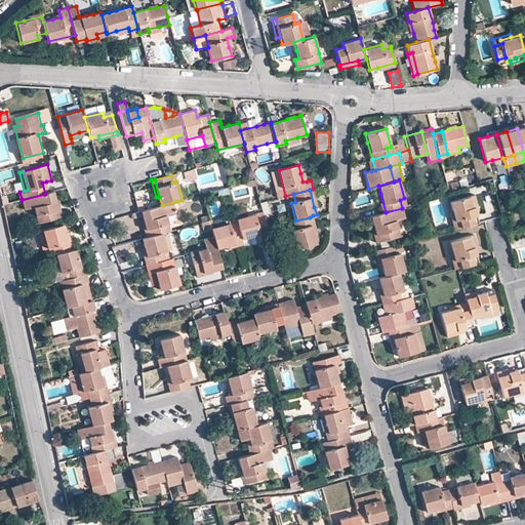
[(53,191),(48,193),(45,194),(22,200),(24,209),(33,207),(37,224),(63,217),(61,209),(57,209),(55,200),(53,191)]
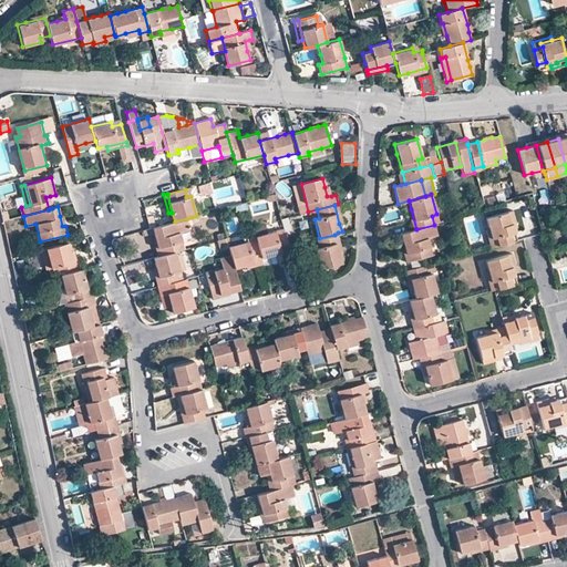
[(416,229),(411,209),(408,210),(412,230),(416,229)]
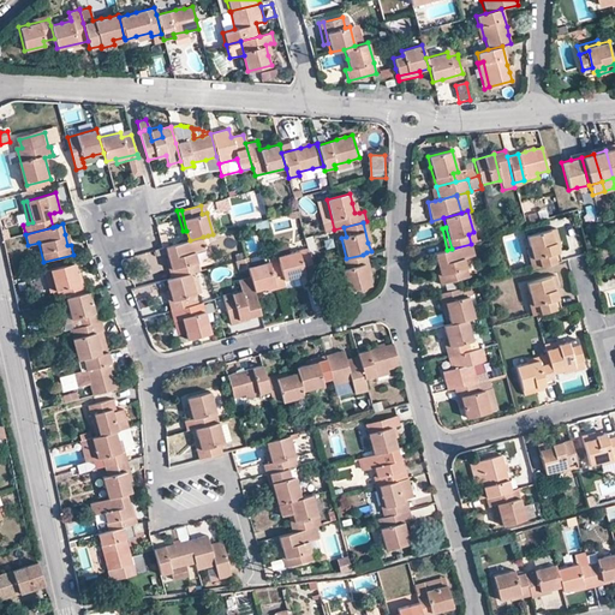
[(555,228),(550,231),(553,243),(555,243),(556,248),(560,246),(555,228)]
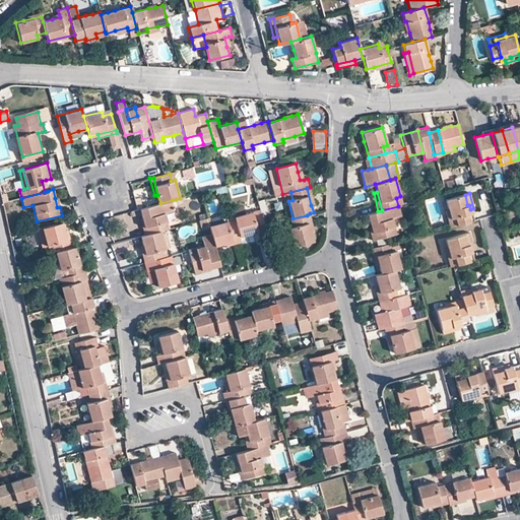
[(467,205),(465,195),(445,199),(447,208),(450,218),(454,217),(456,225),(469,222),(468,214),(471,213),(470,209),(469,205),(467,205)]
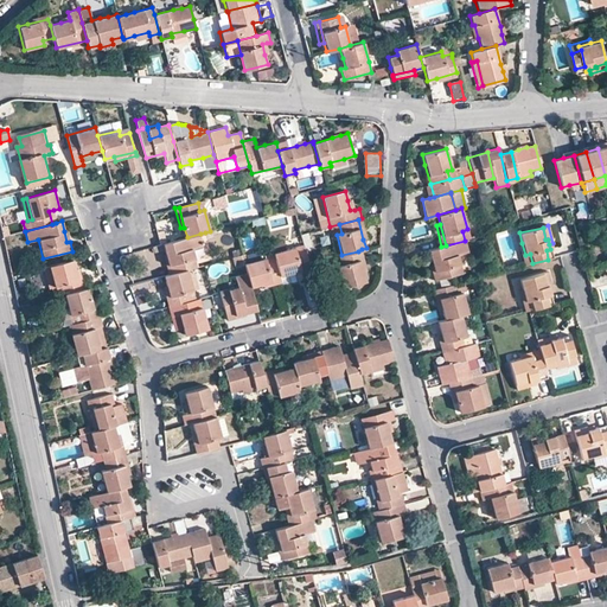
[(167,242),(164,229),(157,230),(160,244),(160,246),(163,244),(167,242)]
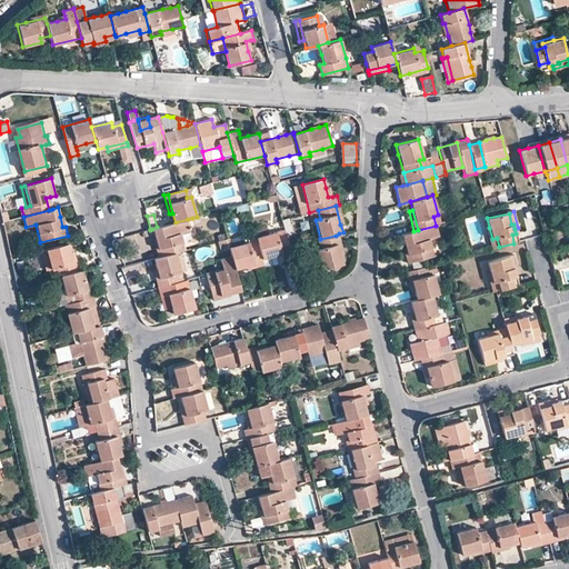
[(291,235),(287,218),(281,219),(283,229),(286,236),(291,235)]
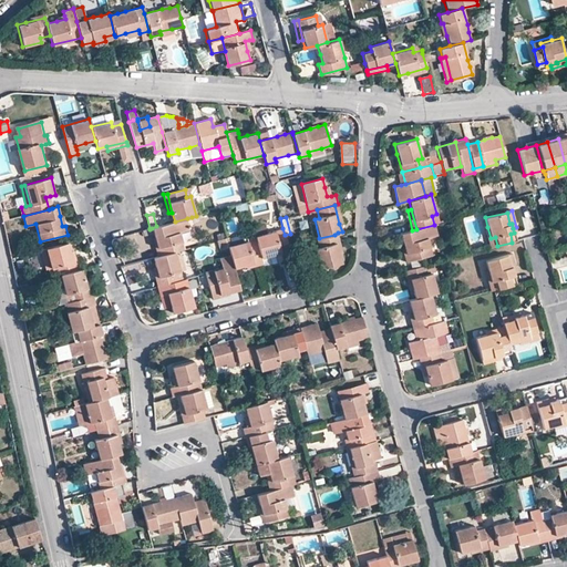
[(187,218),(175,222),(152,228),(153,234),(154,237),(157,248),(154,248),(155,249),(157,257),(174,251),(175,251),(178,250),(184,249),(179,233),(189,229),(187,218)]
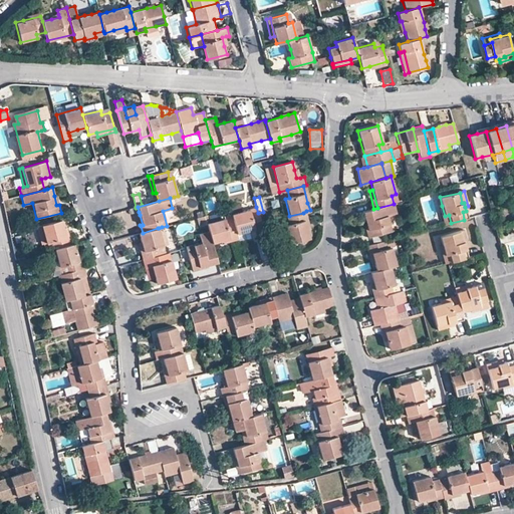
[(394,204),(377,208),(373,209),(362,212),(365,221),(388,216),(397,213),(394,204)]
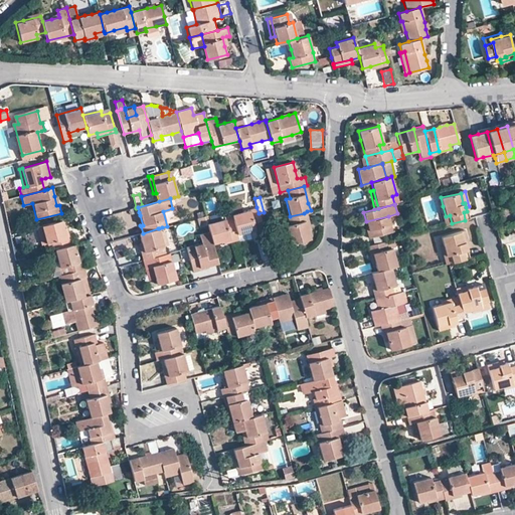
[(445,226),(452,223),(450,215),(446,216),(443,206),(440,207),(445,226)]
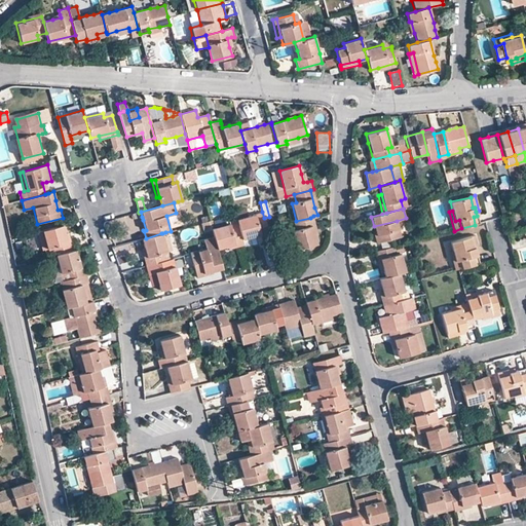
[(262,212),(236,218),(238,226),(241,239),(250,237),(260,234),(261,238),(262,241),(270,239),(267,229),(264,218),(262,212)]
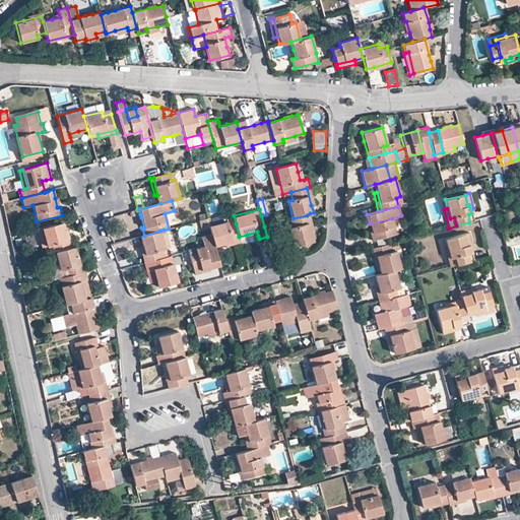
[(293,218),(289,219),(291,228),(288,228),(293,246),(313,241),(311,232),(307,215),(293,218)]
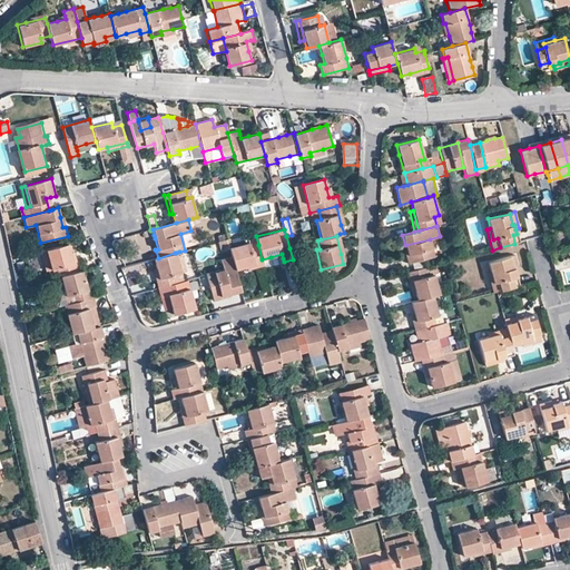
[(229,247),(226,238),(216,242),(218,252),(229,249),(229,248),(229,247)]
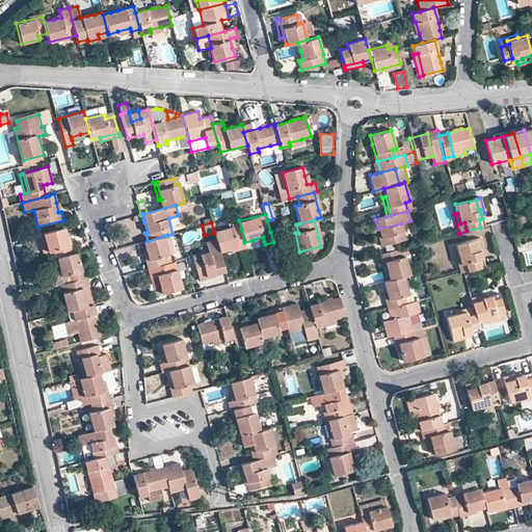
[(405,239),(401,223),(378,229),(382,245),(405,239)]
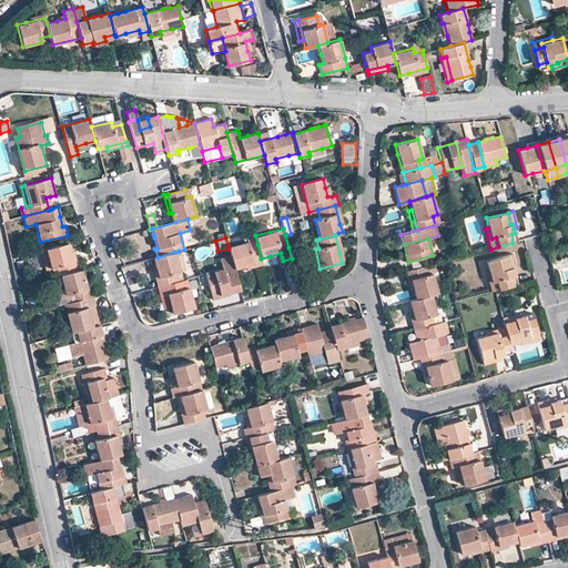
[(247,241),(229,246),(229,247),(229,249),(231,255),(234,269),(243,266),(262,261),(261,259),(257,244),(249,245),(247,241)]
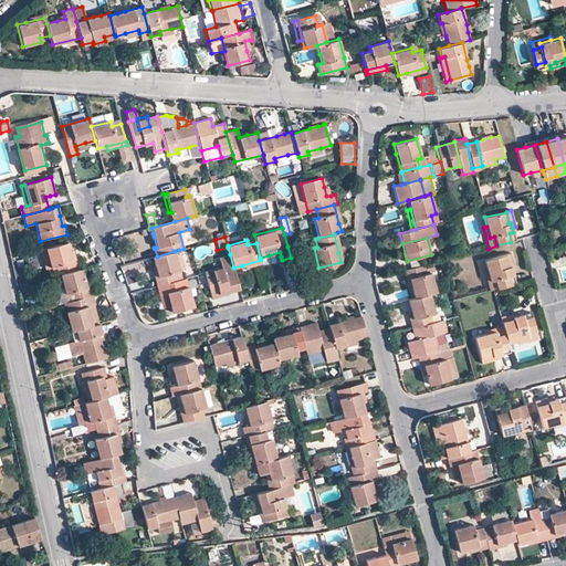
[(67,242),(45,248),(50,268),(54,268),(56,275),(59,274),(75,270),(70,251),(67,242)]
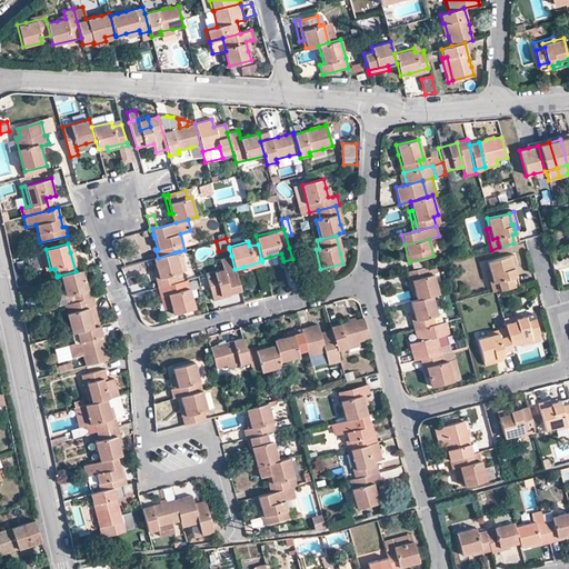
[(153,259),(158,258),(156,250),(135,255),(137,263),(153,259)]
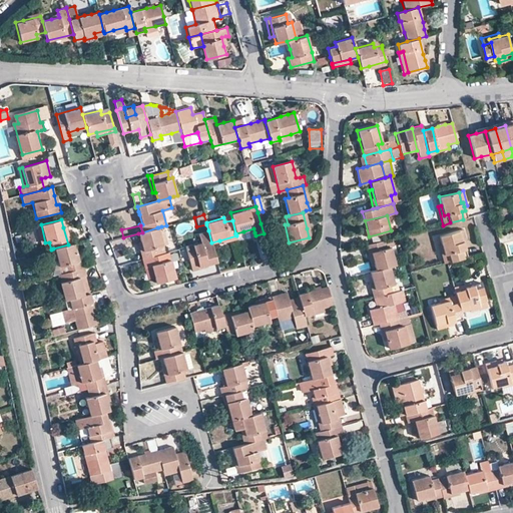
[(68,244),(71,244),(66,226),(63,227),(68,244)]
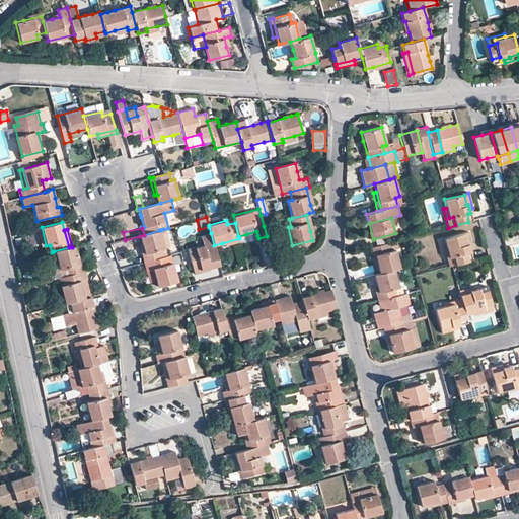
[(171,255),(163,229),(160,230),(159,230),(164,248),(161,249),(163,257),(171,255)]
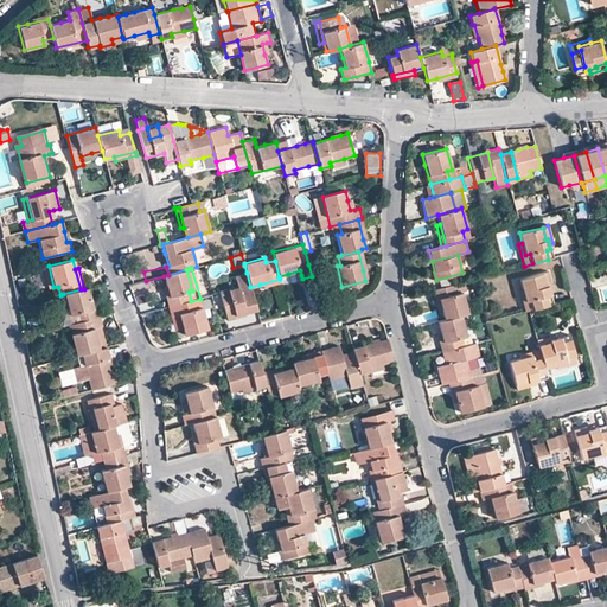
[(192,291),(186,269),(168,275),(164,276),(167,286),(173,306),(191,301),(189,292),(192,291)]
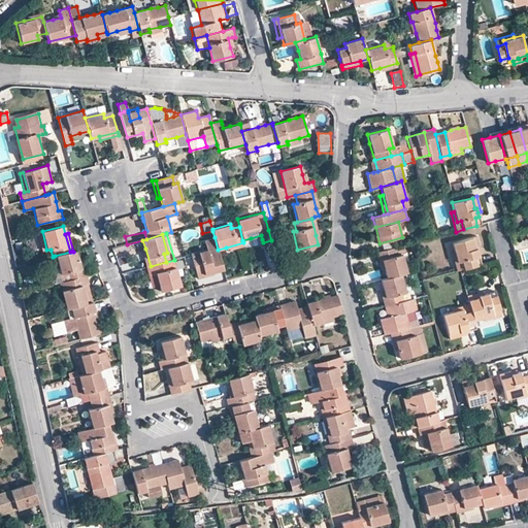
[(476,235),(471,237),(474,249),(476,248),(477,253),(481,252),(476,235)]
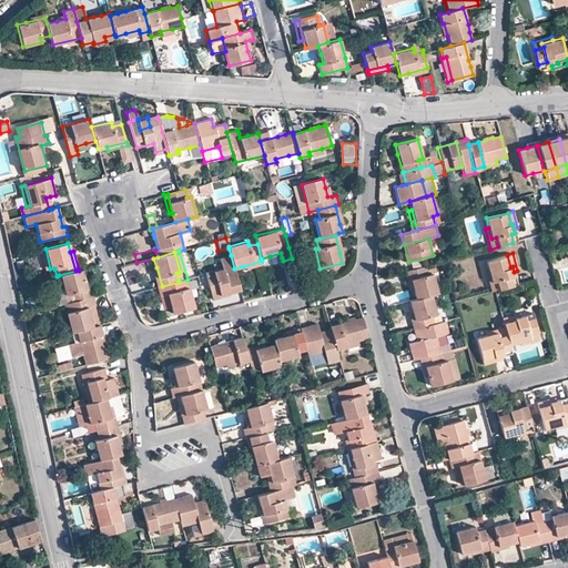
[(234,269),(231,255),(220,259),(222,270),(206,273),(213,300),(221,298),(220,295),(230,293),(240,290),(233,269),(234,269)]
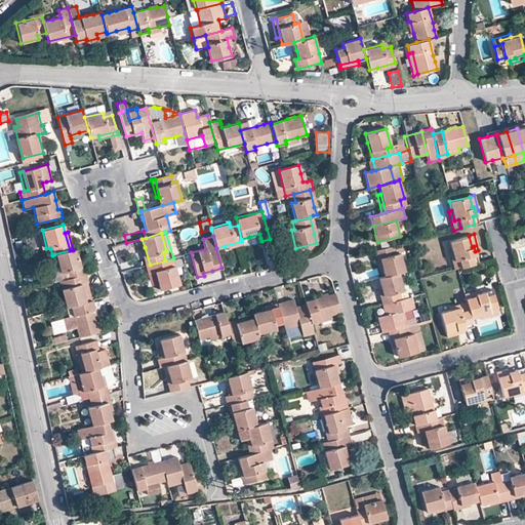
[(469,236),(449,242),(452,250),(454,260),(458,259),(460,267),(474,264),(472,255),(476,254),(475,251),(474,246),(472,247),(469,236)]
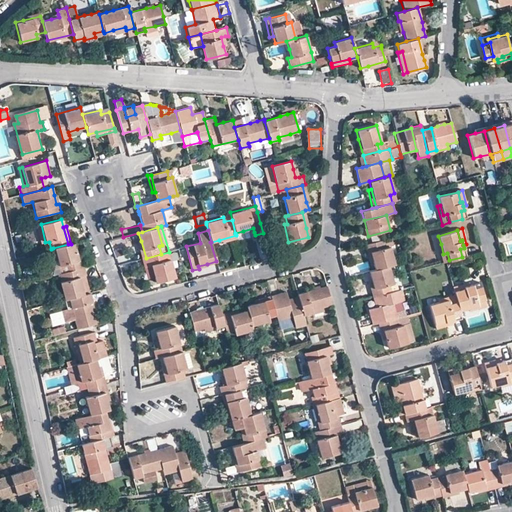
[(246,240),(245,234),(243,231),(235,233),(236,235),(237,239),(238,242),(246,240)]
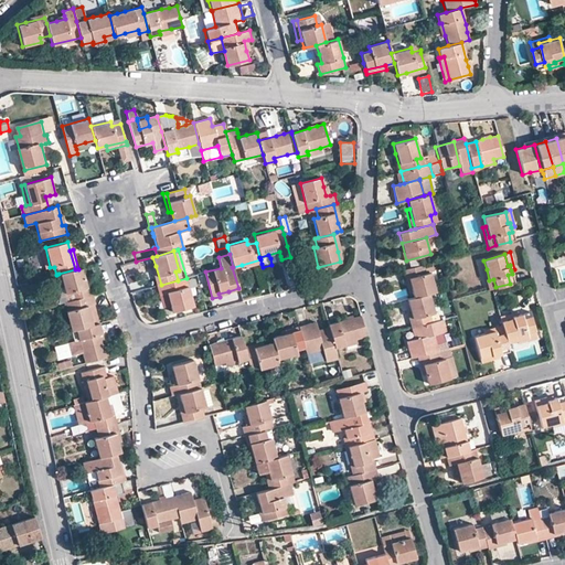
[(262,264),(260,259),(242,265),(243,268),(262,264)]
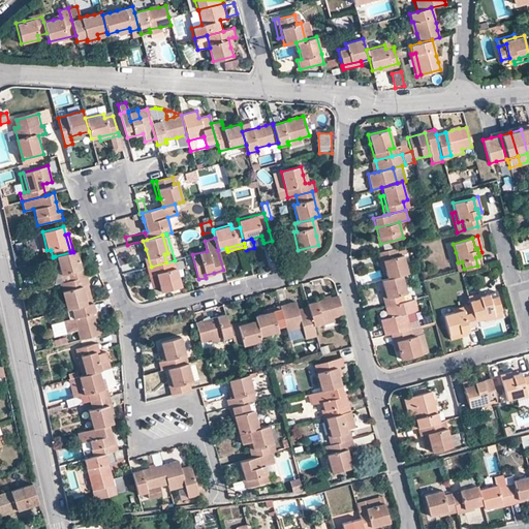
[(398,248),(380,252),(382,260),(399,255),(398,248)]
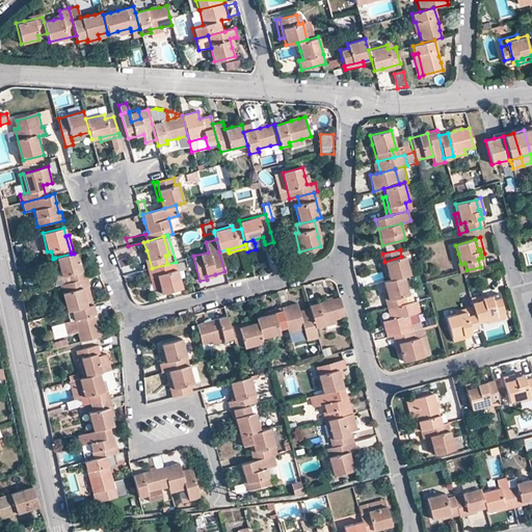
[(147,269),(152,268),(147,250),(142,250),(147,269)]
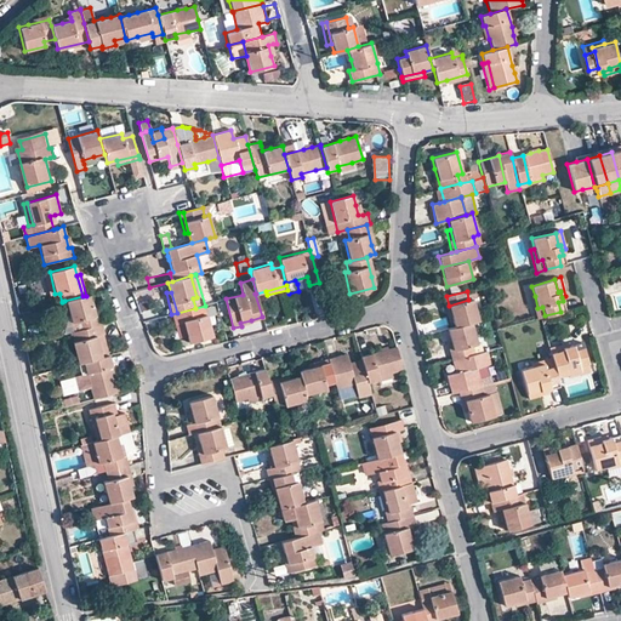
[(90,295),(86,296),(83,296),(64,301),(70,322),(75,322),(78,330),(97,325),(91,303),(90,295)]
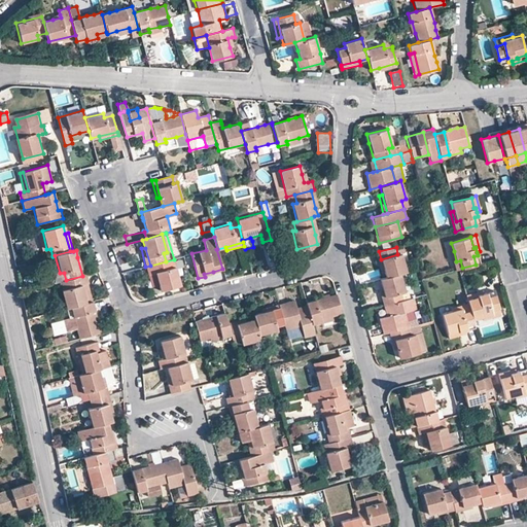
[(379,251),(375,252),(380,270),(383,269),(381,259),(379,251)]
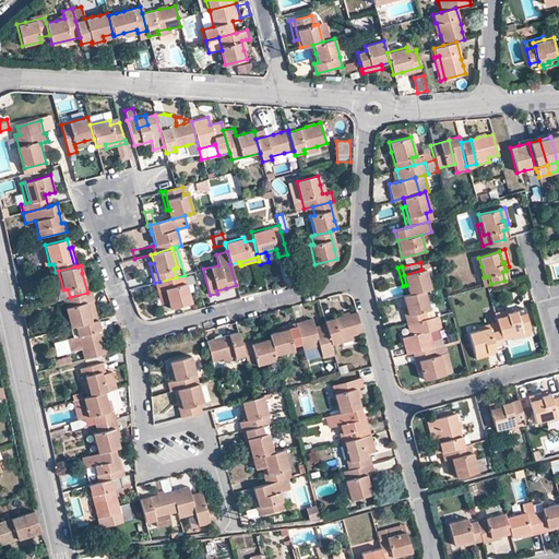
[(486,285),(490,284),(488,276),(484,277),(482,266),(477,268),(483,287),(486,285)]
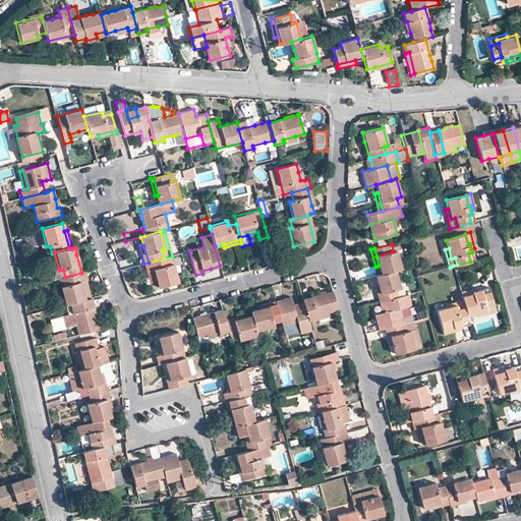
[(397,251),(393,251),(377,256),(379,266),(381,274),(395,271),(401,269),(397,251)]
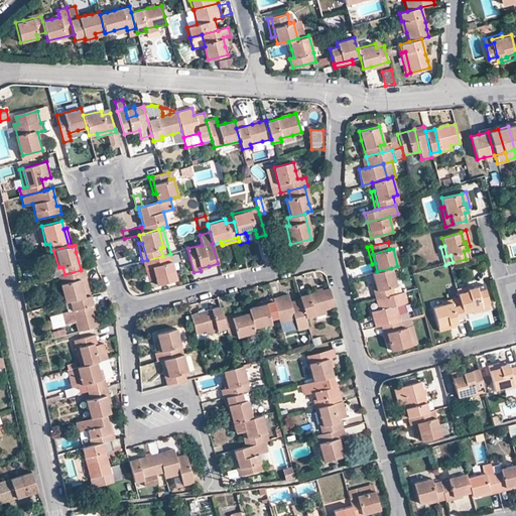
[(80,252),(76,252),(81,270),(85,269),(83,262),(80,252)]
